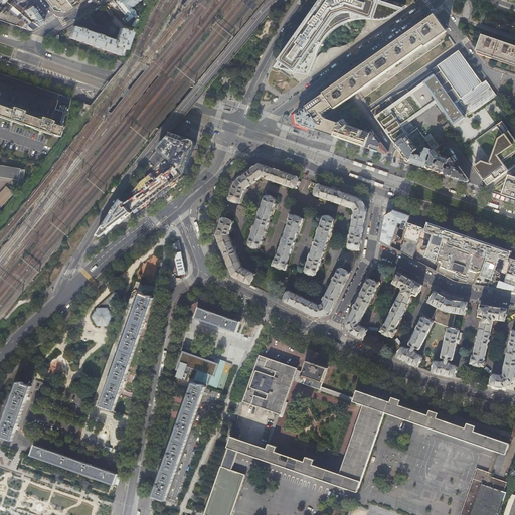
[(6,1),(4,0),(0,0),(0,4),(32,30),(35,29),(38,27),(32,22),(26,18),(21,13),(13,7),(9,4),(6,1)]
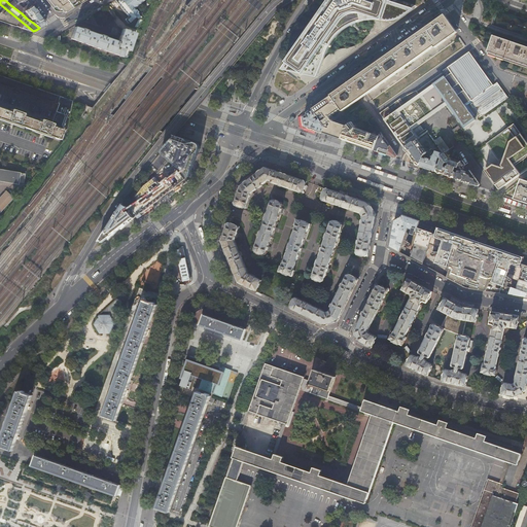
[(26,0),(23,0),(19,3),(13,7),(22,13),(24,12),(25,11),(32,6),(29,1),(27,3),(28,4),(23,8),(20,5),(26,0)]
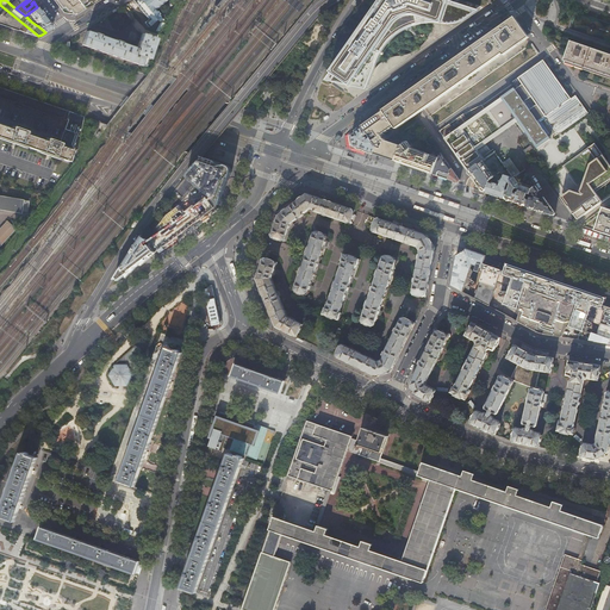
[(54,0),(64,12),(76,14),(79,12),(85,10),(76,0),(54,0)]
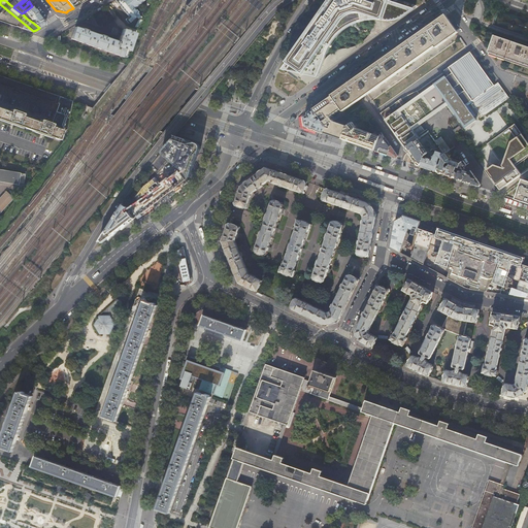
[(126,20),(129,24),(139,14),(134,8),(143,0),(116,0),(116,1),(129,17),(126,20)]
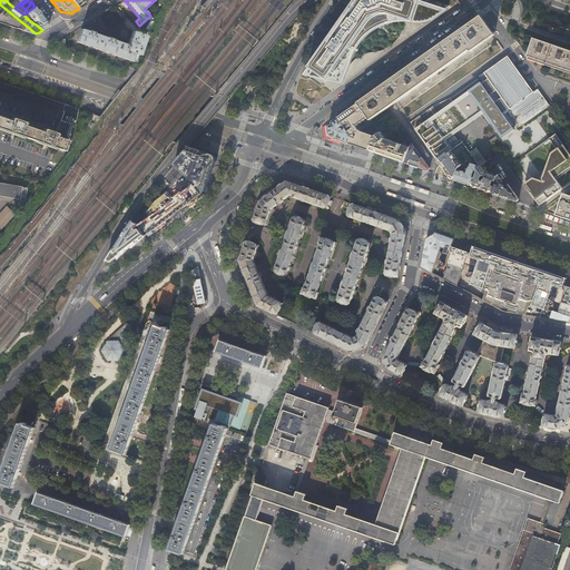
[(204,0),(199,7),(204,10),(212,0),(204,0)]
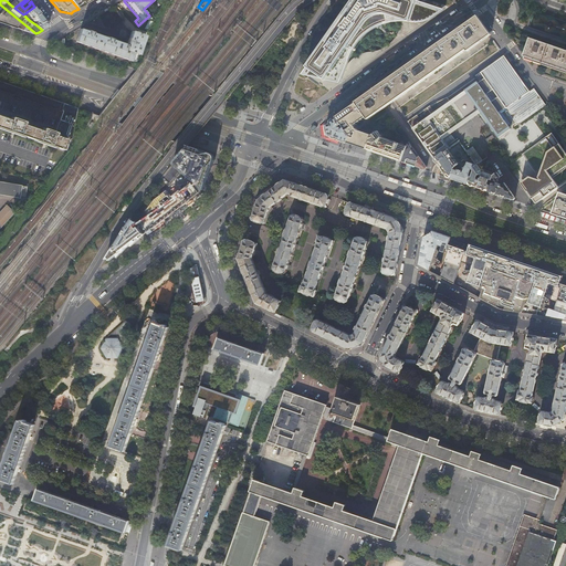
[(416,0),(354,0),(307,66),(302,75),(333,82),(339,84),(383,52),(438,16),(442,12),(446,9),(418,0),(416,0)]
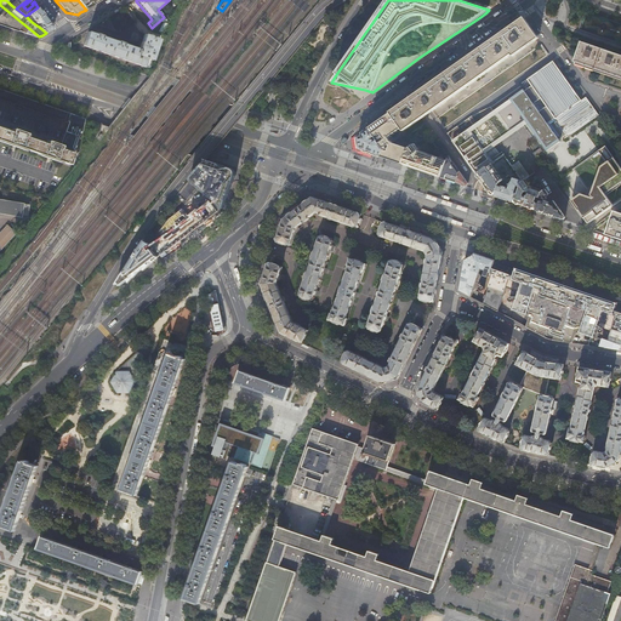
[(0,24),(7,27),(24,33),(35,36),(39,36),(0,5),(0,24)]
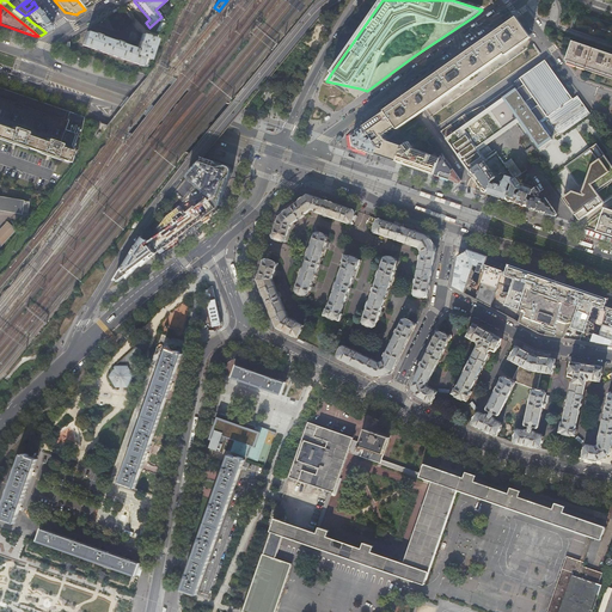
[(47,19),(37,7),(29,13),(37,24),(38,24),(40,25),(38,26),(46,32),(50,29),(51,25),(47,19)]
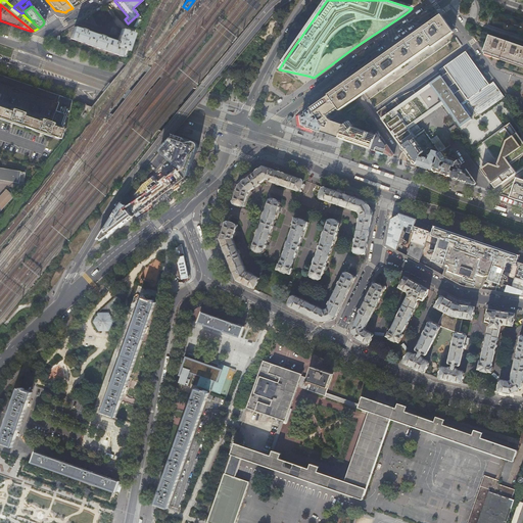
[(329,95),(338,107),(340,110),(355,99),(358,98),(360,97),(362,95),(450,32),(452,31),(441,15),(410,38),(390,52),(375,62),(350,80),(348,82),(346,83),(329,95)]
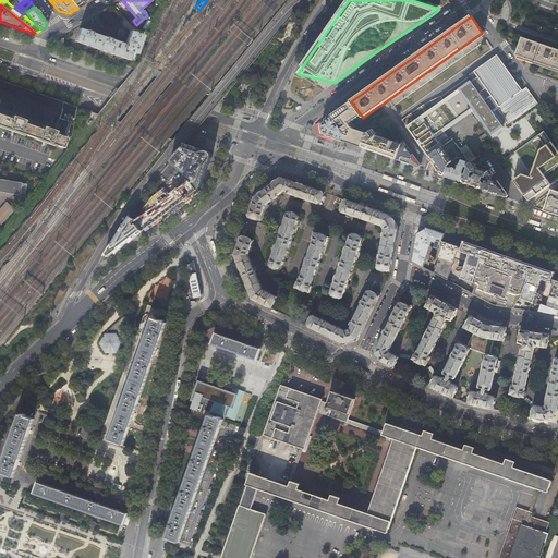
[(75,41),(131,61),(133,53),(136,55),(143,36),(131,32),(128,38),(126,40),(125,43),(126,44),(125,45),(111,39),(111,37),(109,37),(107,36),(106,38),(92,33),(93,31),(89,29),(87,28),(87,31),(80,28),(75,41)]
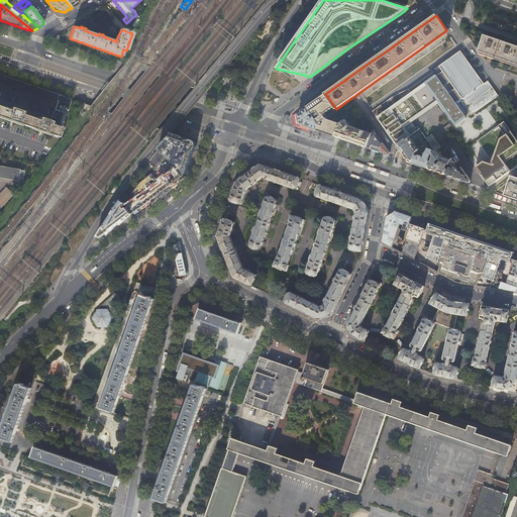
[(481,53),(516,65),(516,45),(486,35),(481,53)]
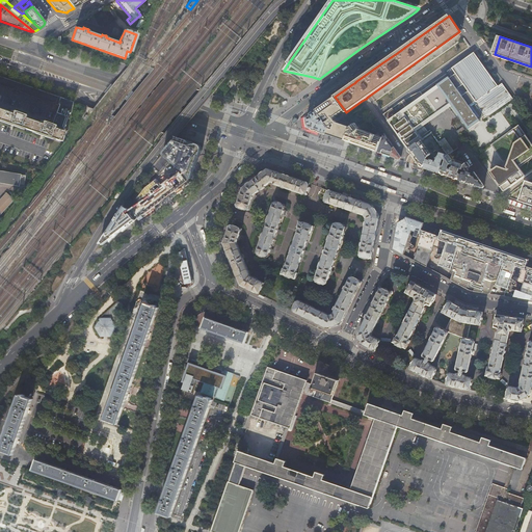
[(498,86),(474,52),(448,71),(451,77),(450,78),(449,77),(448,77),(449,78),(441,84),(436,87),(424,97),(420,91),(410,97),(414,100),(407,104),(404,99),(398,104),(401,109),(396,112),(393,108),(383,114),(387,118),(389,122),(403,142),(408,150),(411,147),(421,140),(429,134),(423,126),(422,123),(451,103),(452,101),(452,100),(455,98),(456,99),(467,110),(471,108),(473,106),(481,118),(482,120),(486,116),(486,117),(513,99),(502,83),(498,86)]
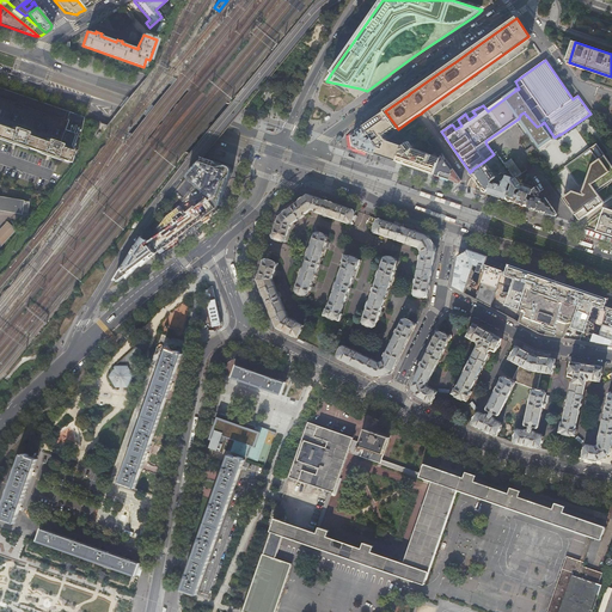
[(0,87),(0,97),(66,120),(67,120),(69,111),(0,87)]
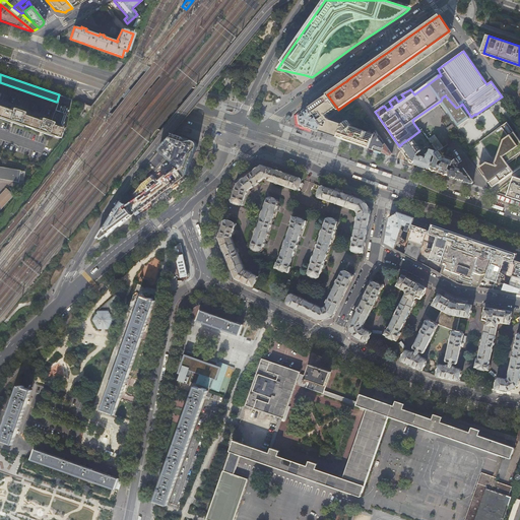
[(62,106),(65,96),(59,94),(57,102),(58,103),(55,110),(59,111),(61,105),(62,106)]
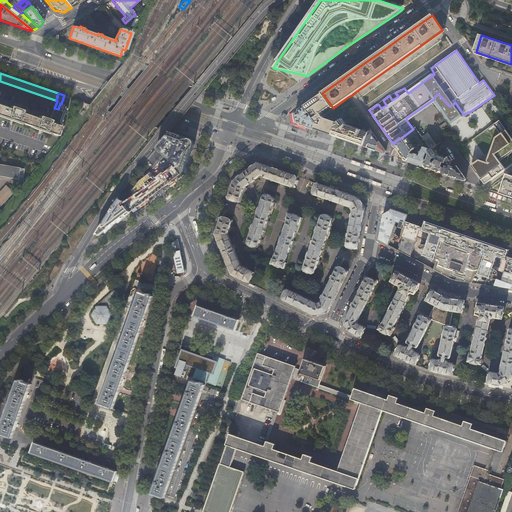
[(321,113),(331,105),(322,93),(319,95),(304,106),(316,123),(314,129),(321,131),(330,135),(332,135),(337,122),(341,119),(334,110),(330,113),(332,115),(332,116),(333,118),(332,119),(332,120),(324,117),(321,113)]
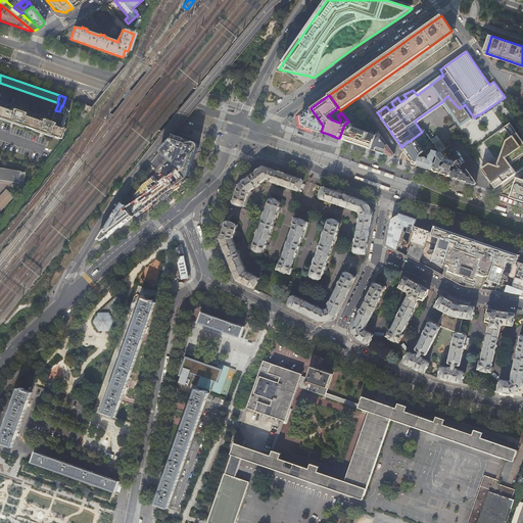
[(415,121),(416,124),(445,103),(461,125),(468,120),(464,114),(467,112),(463,106),(459,108),(448,97),(447,96),(444,98),(444,99),(443,101),(415,121)]
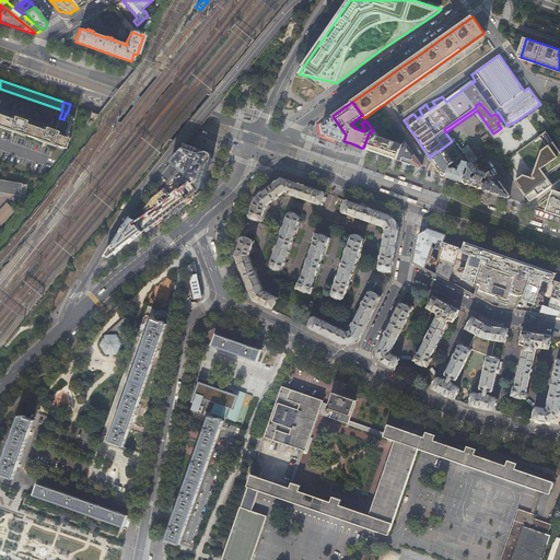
[(59,118),(56,131),(55,133),(63,137),(63,136),(66,137),(71,123),(74,124),(77,107),(70,104),(67,114),(66,113),(63,119),(59,118)]
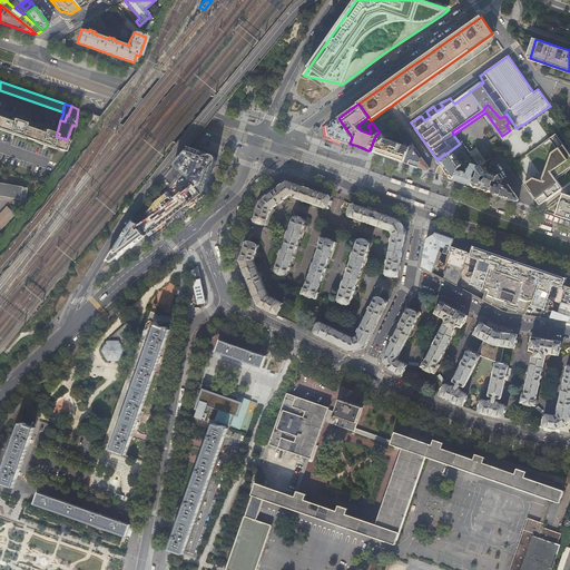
[(507,114),(504,116),(509,123),(513,128),(516,127),(507,114)]
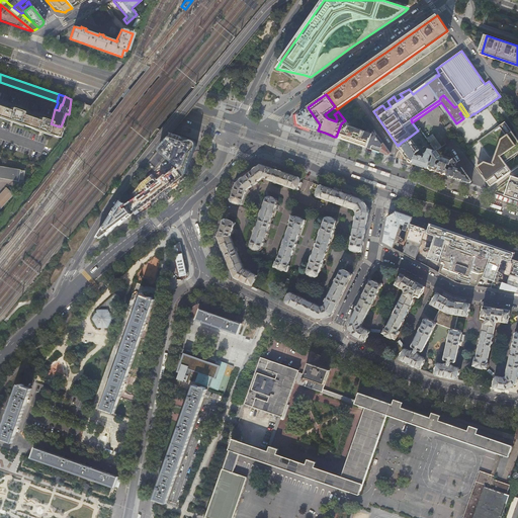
[(51,123),(52,121),(39,117),(38,119),(21,114),(22,111),(10,107),(9,110),(0,106),(0,115),(58,136),(61,126),(59,125),(59,126),(51,123)]
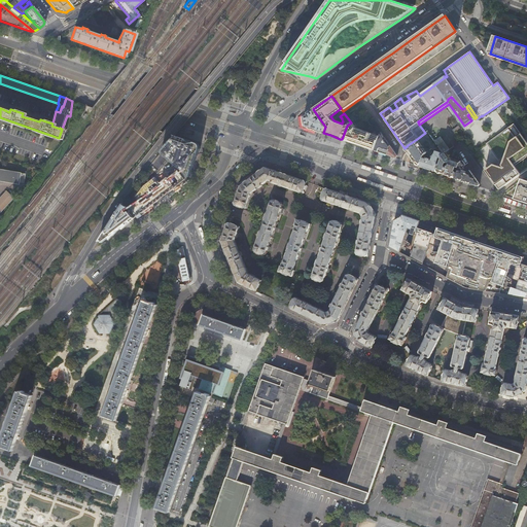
[(304,116),(313,109),(312,108),(300,116),(302,128),(311,131),(312,129),(305,127),(304,116)]
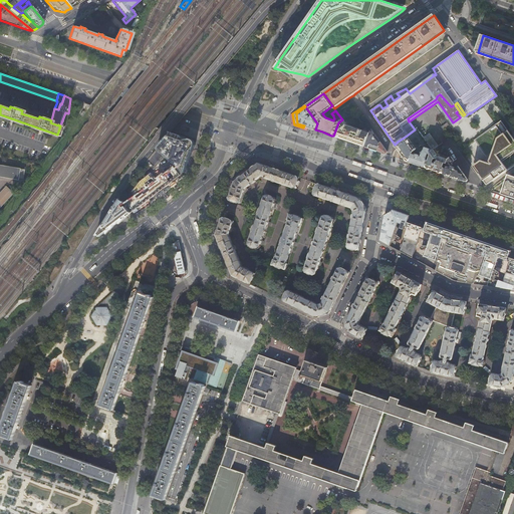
[(306,126),(315,130),(317,123),(305,106),(296,113),(297,123),(304,125),(306,126)]
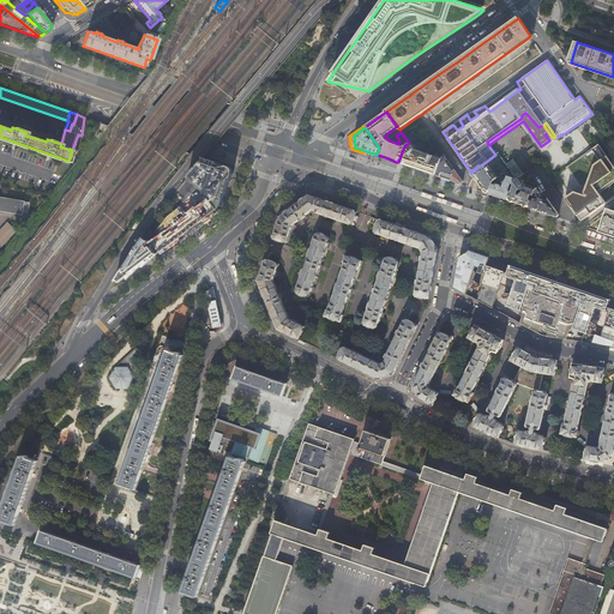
[(410,142),(409,143),(404,146),(398,162),(404,164),(427,172),(437,175),(443,158),(416,149),(410,142)]
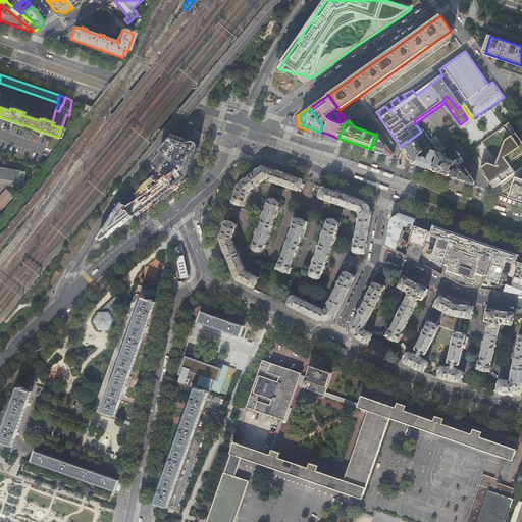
[(521,141),(509,122),(482,142),(496,161),(486,168),(484,174),(494,188),(521,167),(521,141)]
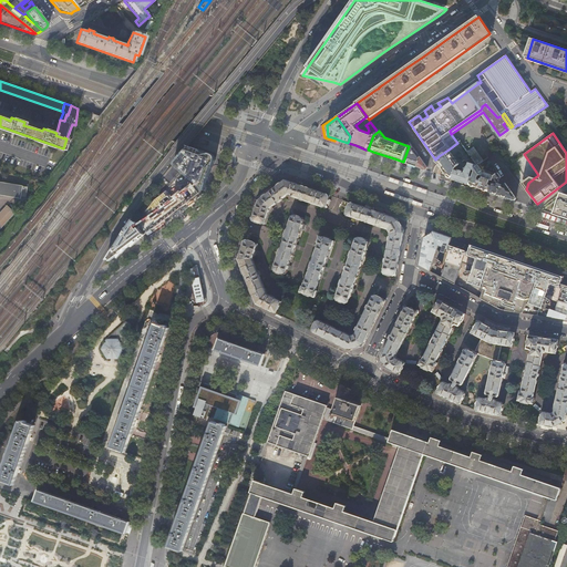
[(410,143),(409,146),(403,162),(410,164),(416,166),(419,162),(420,157),(410,143)]
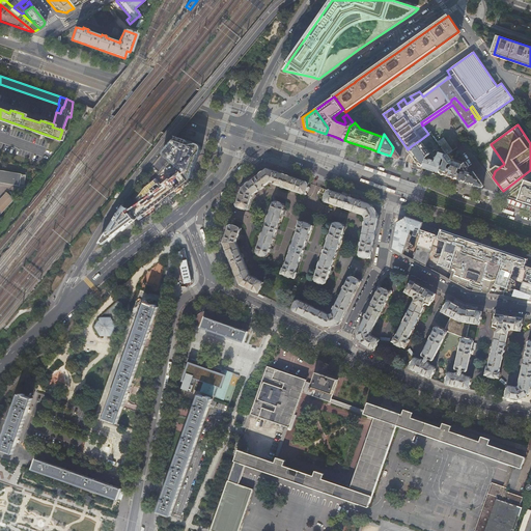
[(190,178),(191,177),(200,151),(199,147),(199,144),(176,137),(163,154),(185,171),(189,177),(190,178)]
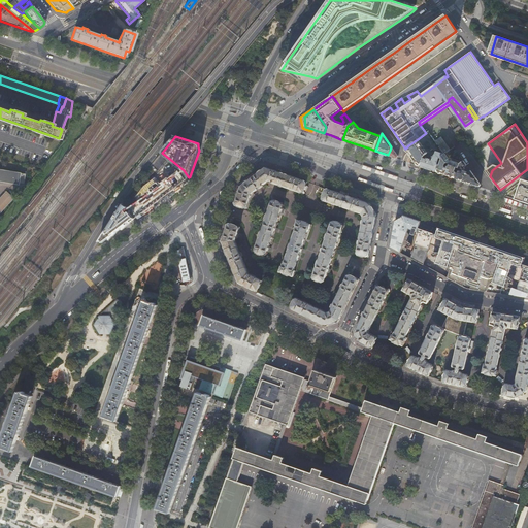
[(423,146),(418,139),(408,145),(405,149),(407,152),(409,154),(413,159),(411,160),(410,163),(421,166),(424,157),(425,156),(428,153),(425,149),(423,150),(422,147),(423,146)]
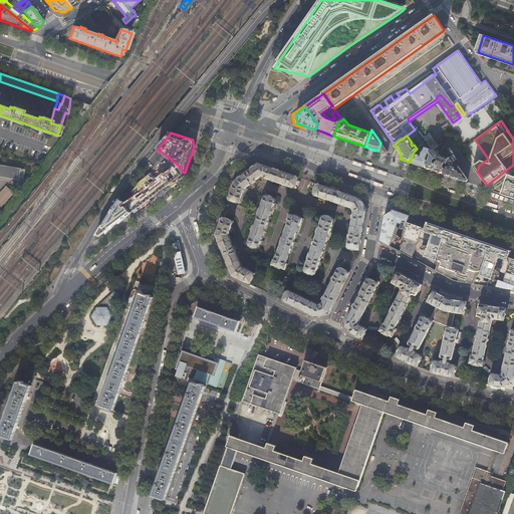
[(388,152),(380,143),(379,147),(377,151),(382,153),(387,154),(388,152)]
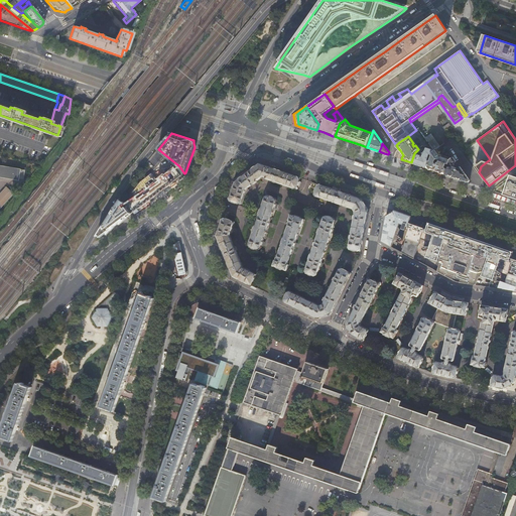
[(430,154),(431,154),(432,152),(434,150),(433,150),(426,147),(422,156),(421,156),(422,155),(417,154),(414,153),(411,162),(419,165),(426,168),(429,160),(428,159),(430,154)]
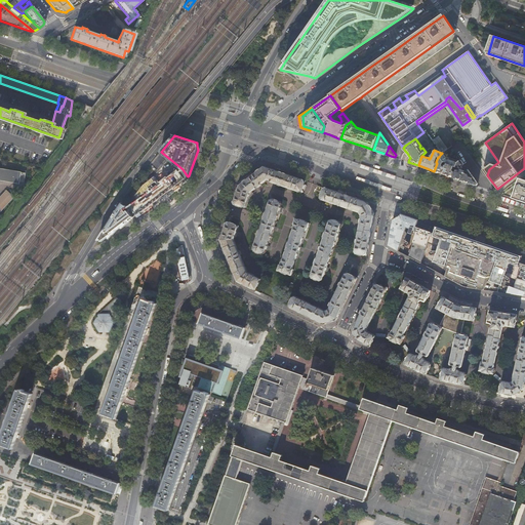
[(440,155),(439,157),(440,157),(438,163),(437,163),(434,171),(439,172),(444,174),(450,158),(456,160),(457,159),(454,158),(456,153),(454,150),(452,152),(452,153),(448,156),(445,151),(442,153),(440,155)]
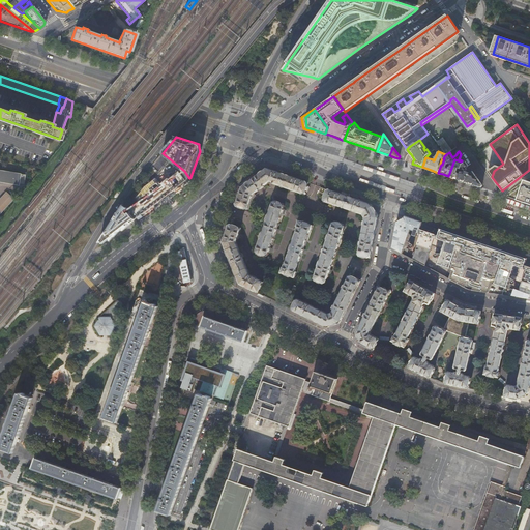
[(163,154),(151,166),(159,173),(171,160),(163,154)]
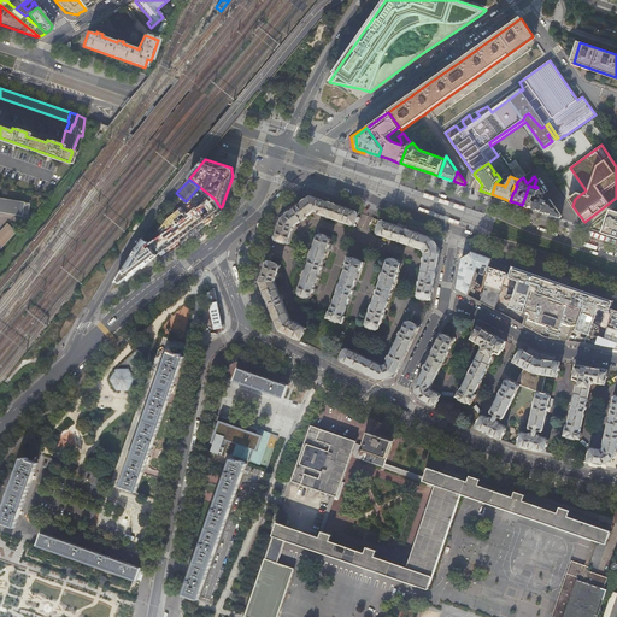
[(538,188),(536,188),(529,186),(522,205),(527,206),(532,209),(534,201),(533,200),(534,195),(536,197),(538,192),(540,189),(538,188)]
